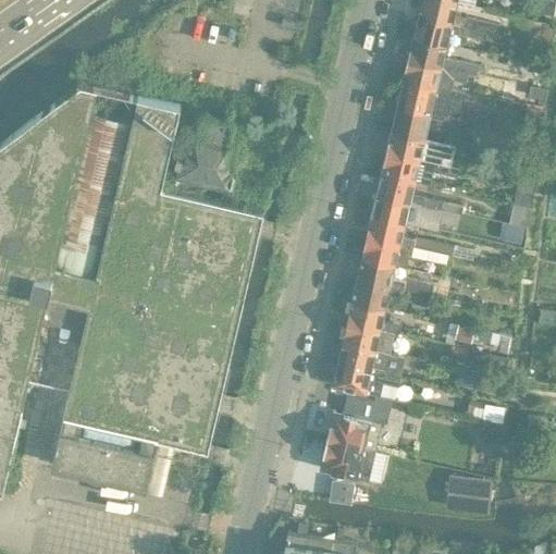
[(445,0),(421,0),(418,16),(465,27),(486,33),(491,34),(495,34),(497,25),(493,24),(455,15),(458,3),(445,0)]
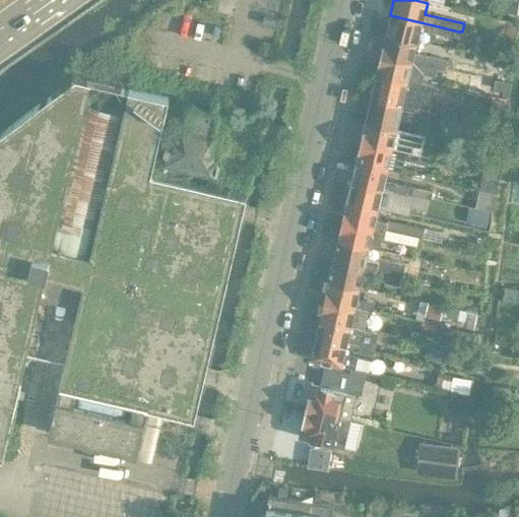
[(390,15),(385,35),(418,43),(420,33),(420,30),(432,34),(442,36),(452,39),(454,30),(434,25),(390,15)]
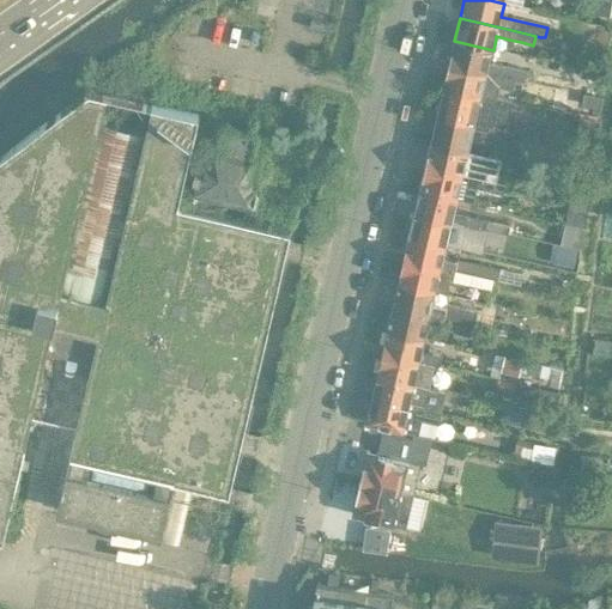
[(454,41),(449,65),(514,81),(515,81),(515,80),(523,81),(525,73),(517,71),(502,67),(502,68),(490,66),(494,50),(454,41)]
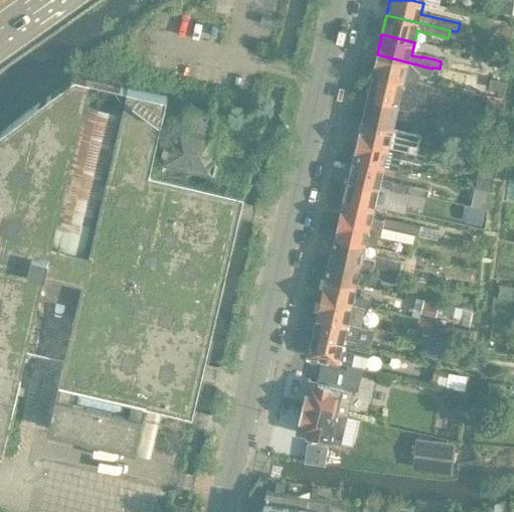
[(377,55),(372,74),(416,84),(418,74),(427,76),(430,77),(432,68),(377,54),(377,55)]
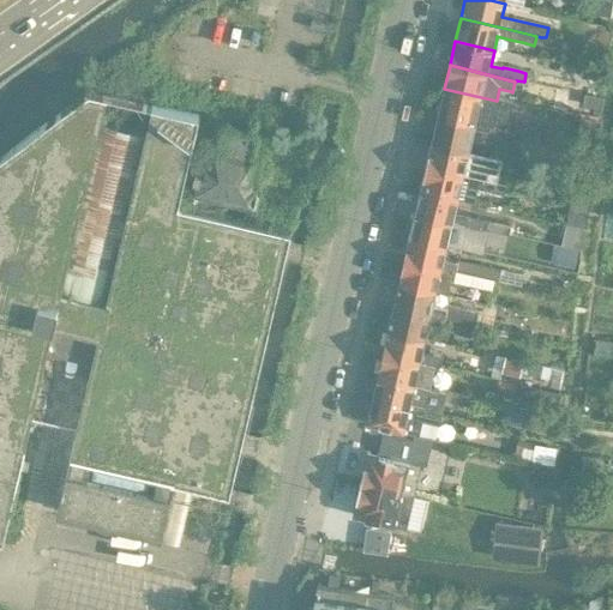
[(444,89),(438,116),(505,132),(506,133),(512,104),(497,101),(444,89)]
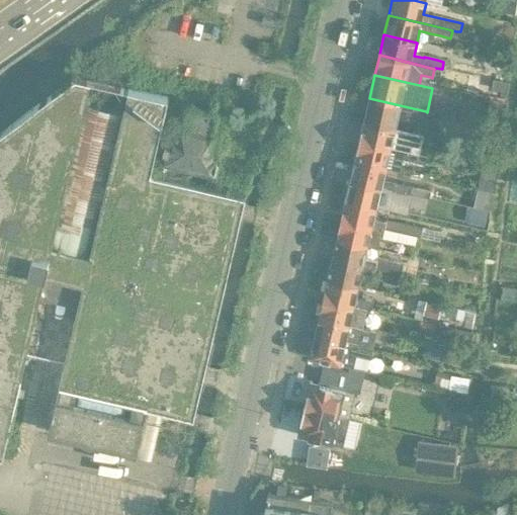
[(193,417),(238,223),(244,196),(150,174),(167,99),(130,90),(124,114),(85,105),(90,81),(71,76),(0,133),(0,454),(1,455),(44,273),(83,282),(48,432),(135,453),(146,406),(193,417)]
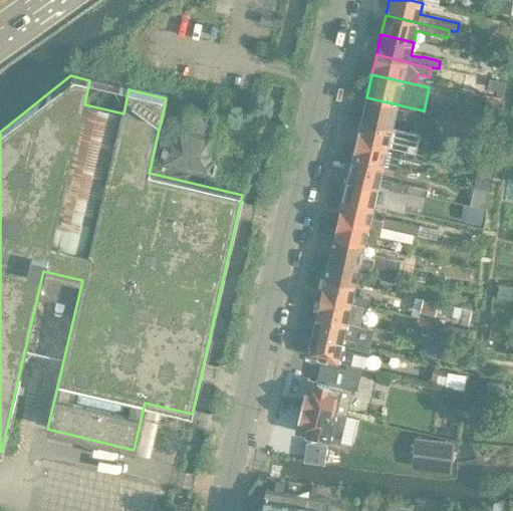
[(502,97),(505,83),(489,80),(487,90),(497,91),(496,96),(502,97)]
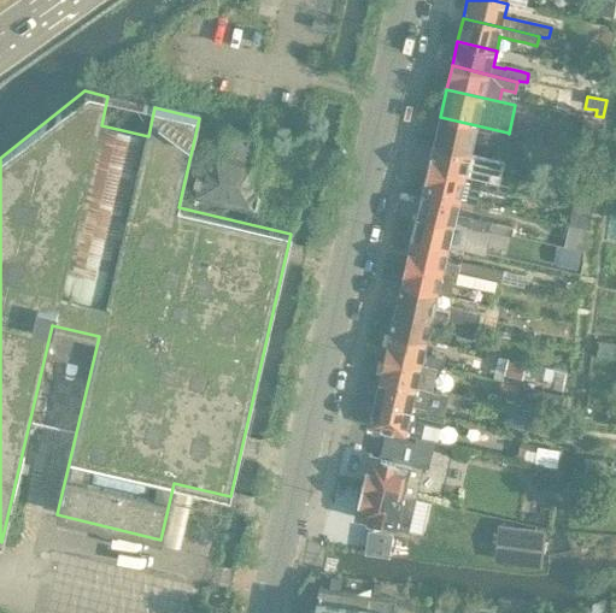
[(188,207),(206,211),(210,200),(254,210),(259,189),(254,188),(257,181),(254,180),(259,158),(252,155),(257,133),(251,131),(252,125),(250,125),(251,121),(236,117),(234,122),(233,122),(230,127),(223,125),(218,148),(211,147),(206,163),(199,160),(188,207)]
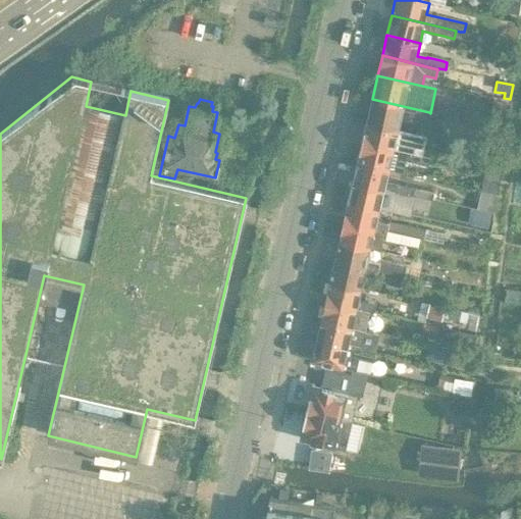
[(372,99),(369,111),(402,119),(427,124),(429,112),(372,99)]
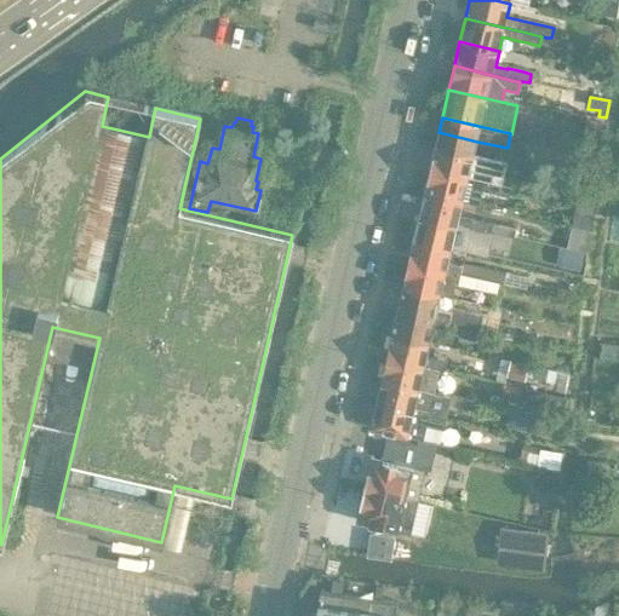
[(584,122),(582,145),(601,148),(605,125),(584,122)]
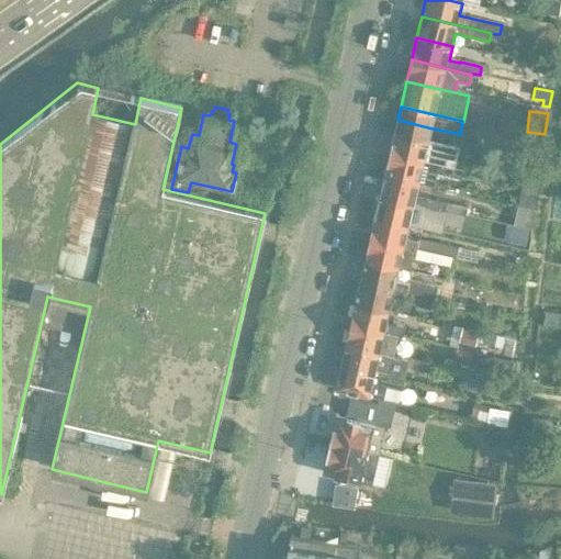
[(397,120),(394,133),(430,141),(433,129),(397,120)]
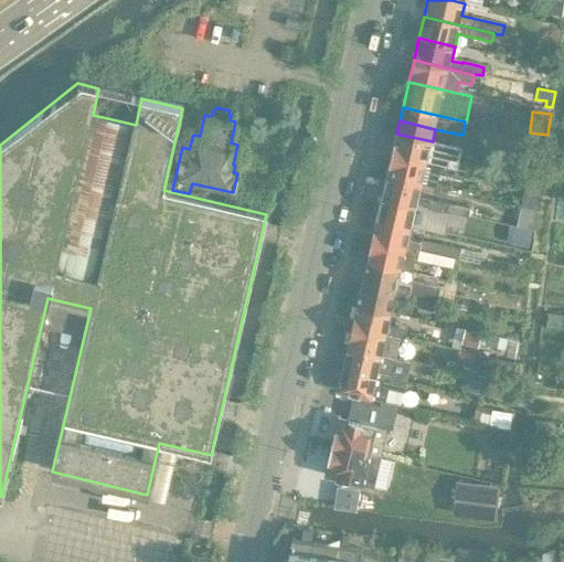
[(396,134),(392,154),(456,169),(457,162),(450,161),(451,157),(454,147),(433,141),(396,134)]
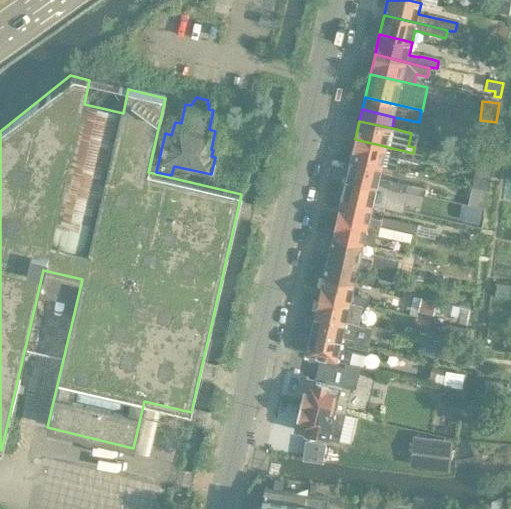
[(355,139),(351,158),(383,165),(385,155),(396,158),(411,161),(425,164),(427,156),(413,153),(355,139)]
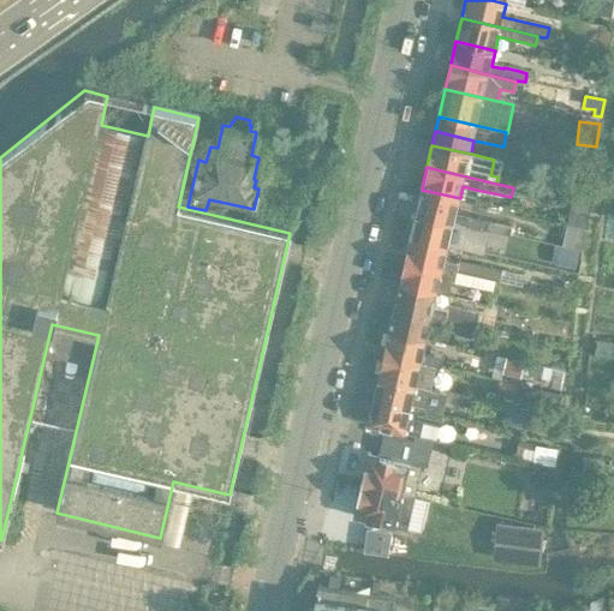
[(422,190),(416,214),(466,226),(486,231),(495,233),(510,237),(511,227),(469,217),(457,215),(460,198),(422,190)]
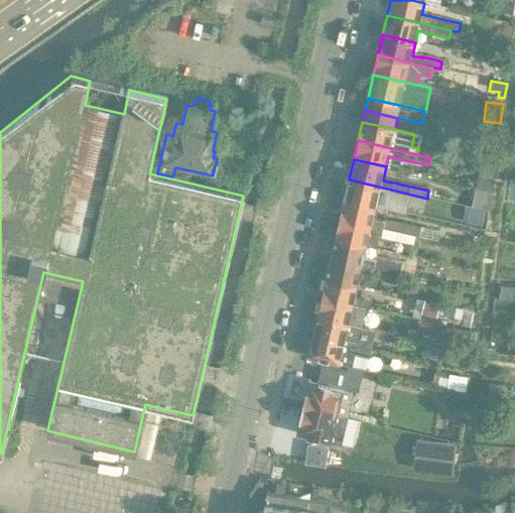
[(479,170),(477,179),(491,182),(493,172),(479,170)]
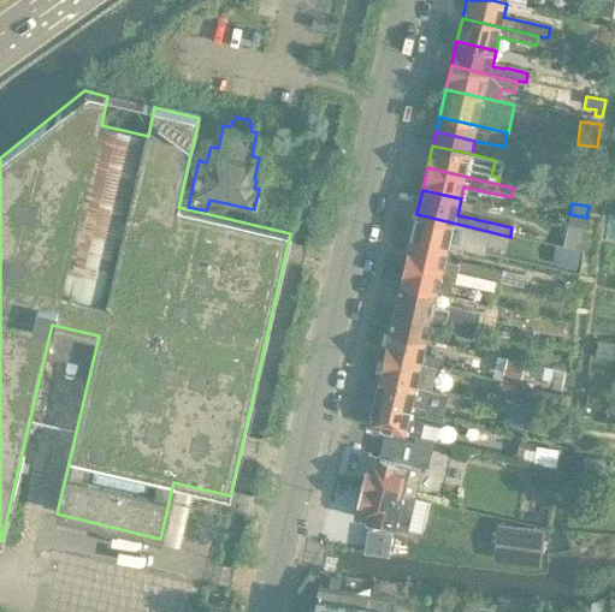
[(417,214),(411,237),(450,245),(453,233),(465,237),(472,238),(484,242),(486,231),(467,226),(417,214)]
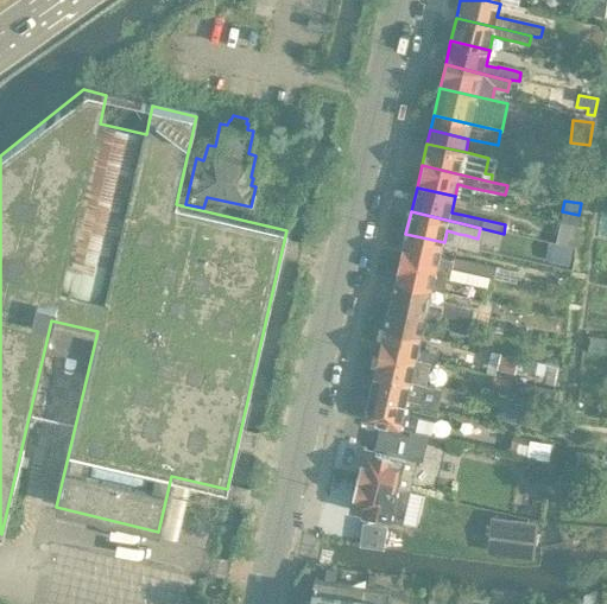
[(560,222),(557,233),(575,236),(577,226),(560,222)]
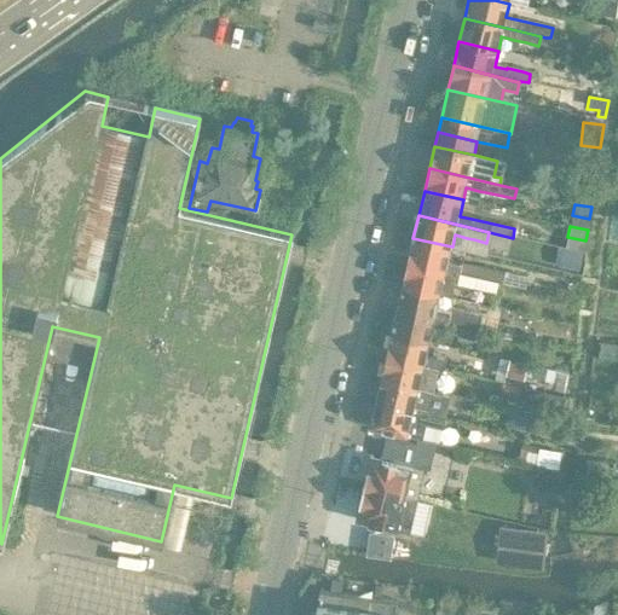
[(413,238),(408,261),(460,273),(496,282),(502,283),(504,271),(471,264),(469,268),(461,266),(449,264),(452,247),(413,238)]
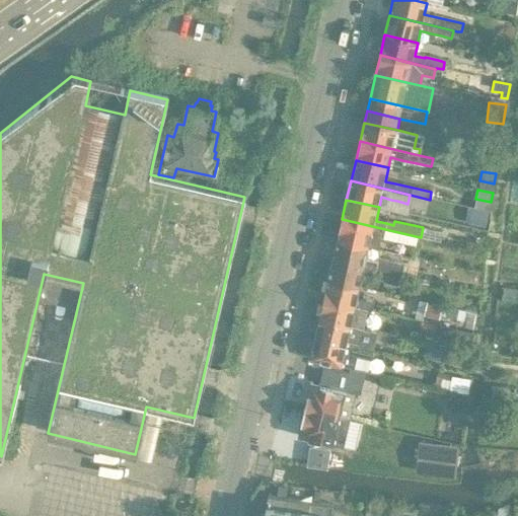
[(471,210),(468,226),(483,229),(487,213),(471,210)]
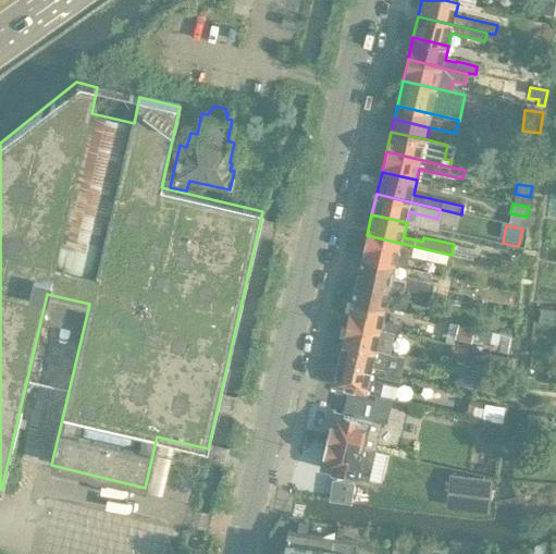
[(367,235),(361,258),(396,267),(405,269),(408,256),(410,257),(414,246),(367,235)]
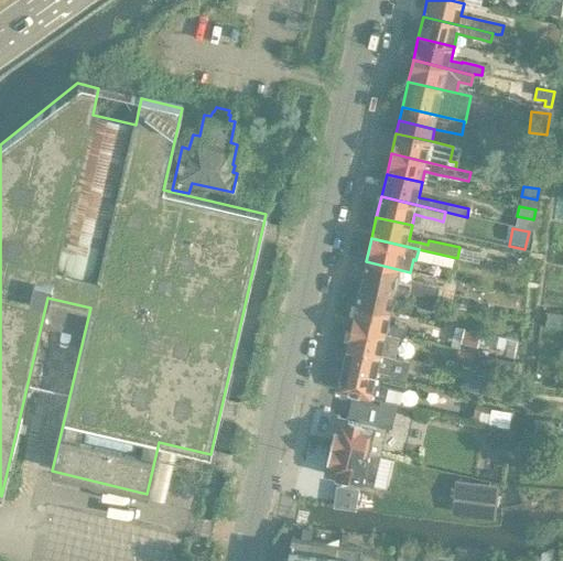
[(419,249),(415,260),(450,268),(452,257),(419,249)]
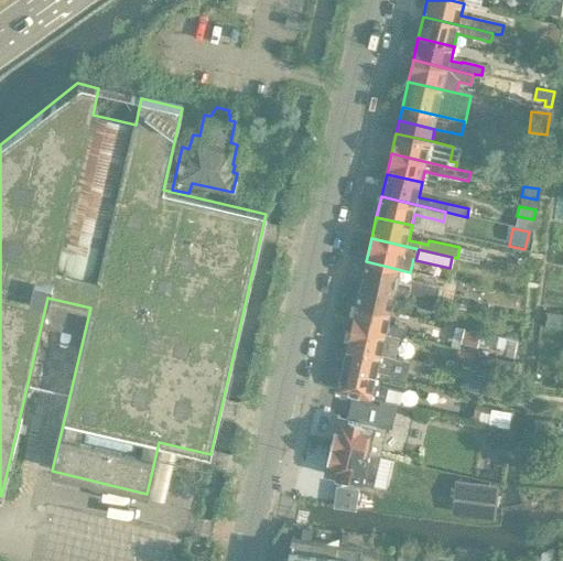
[(366,261),(360,283),(408,295),(412,297),(432,301),(435,302),(439,290),(414,284),(410,283),(410,284),(399,282),(401,270),(366,261)]
